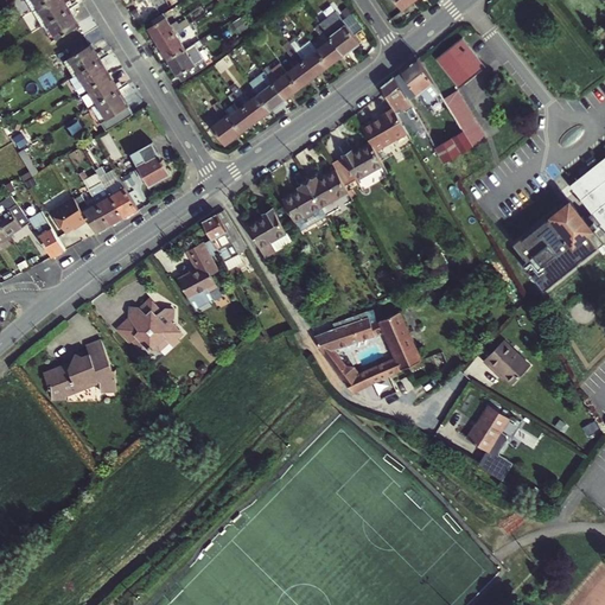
[(32,0),(24,0),(32,13),(38,10),(32,0)]
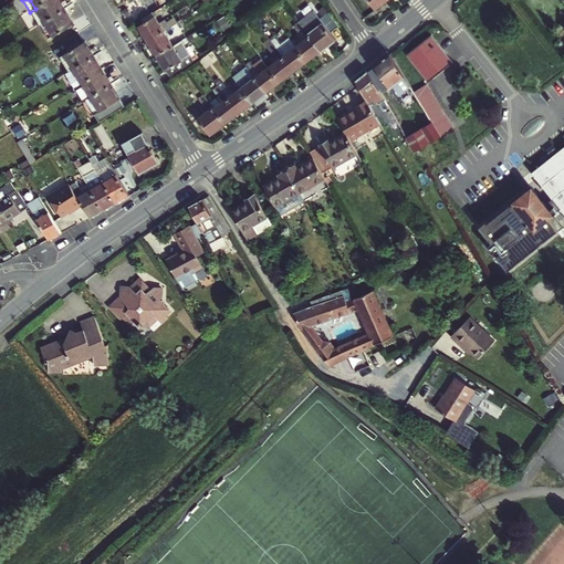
[(49,0),(35,9),(44,22),(65,9),(61,2),(59,3),(56,0),(49,0)]
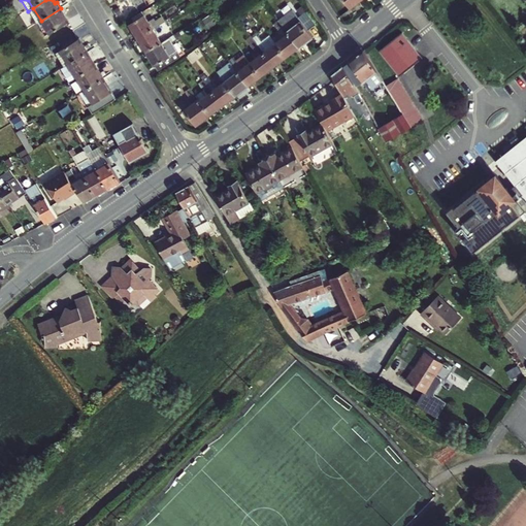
[(341,0),(349,9),(361,0),(341,0)]
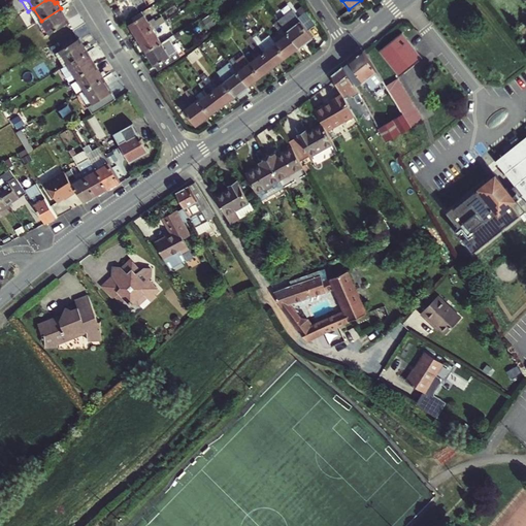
[(120,23),(130,15),(125,7),(114,14),(120,23)]
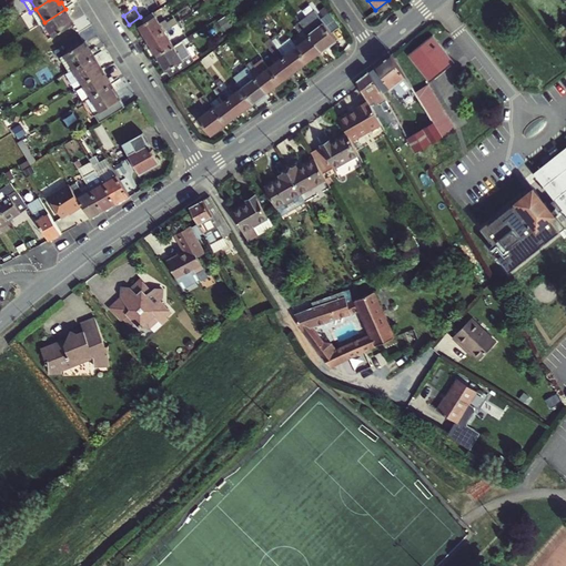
[(36,9),(30,12),(39,26),(44,22),(36,9)]
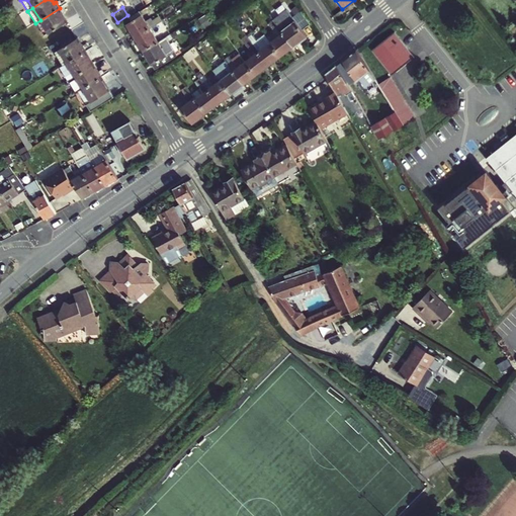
[(63,13),(60,8),(40,20),(49,33),(66,22),(61,14),(63,13)]
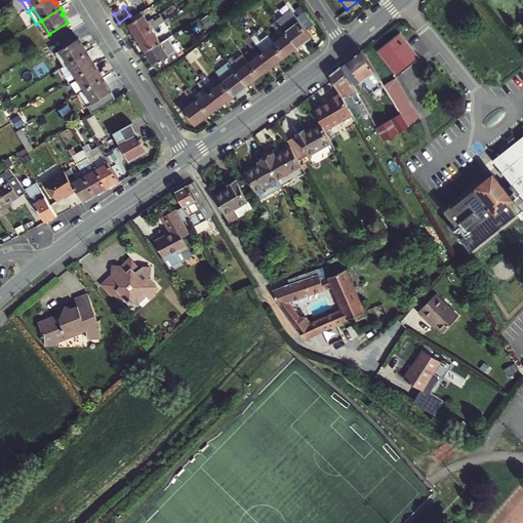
[(126,25),(135,39),(150,30),(155,27),(162,22),(159,17),(147,25),(141,15),(126,25)]
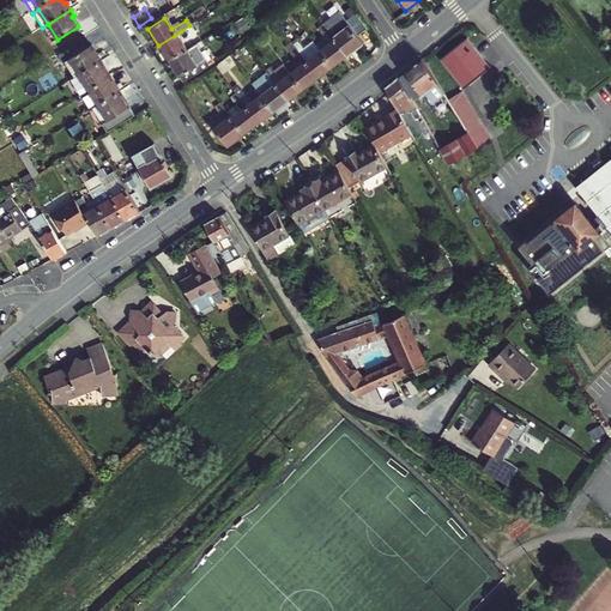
[(333,40),(346,56),(362,44),(349,25),(340,31),(331,18),(322,25),(328,32),(333,40)]
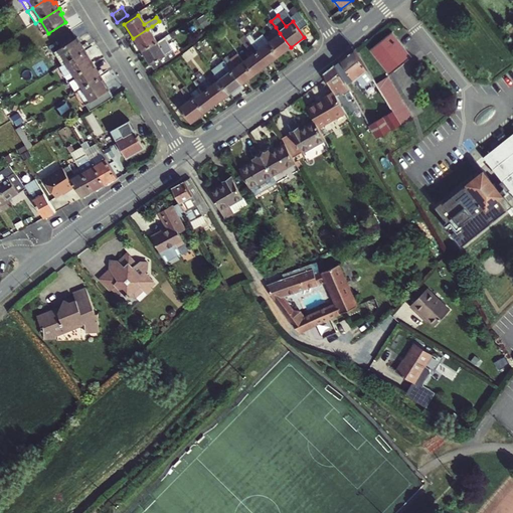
[(40,20),(35,23),(43,36),(48,33),(40,20)]
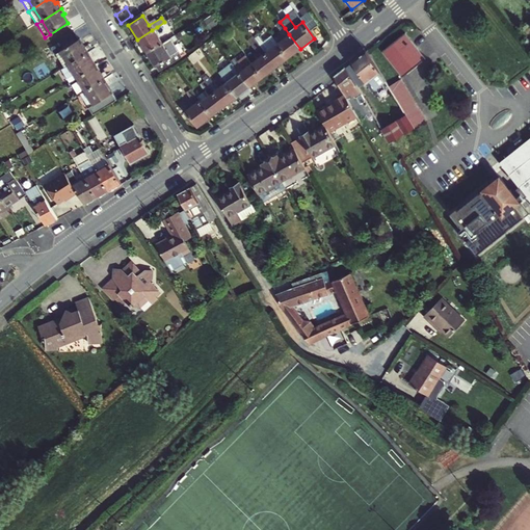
[(164,22),(157,27),(160,31),(167,26),(164,22)]
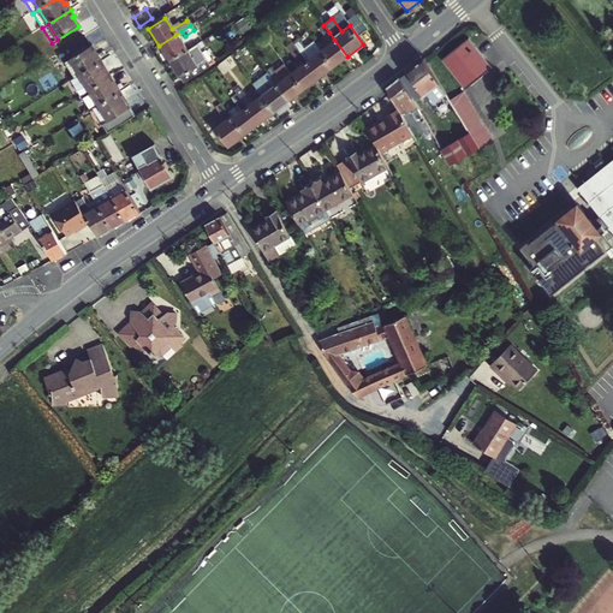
[(323,25),(317,29),(325,37),(329,33),(323,25)]
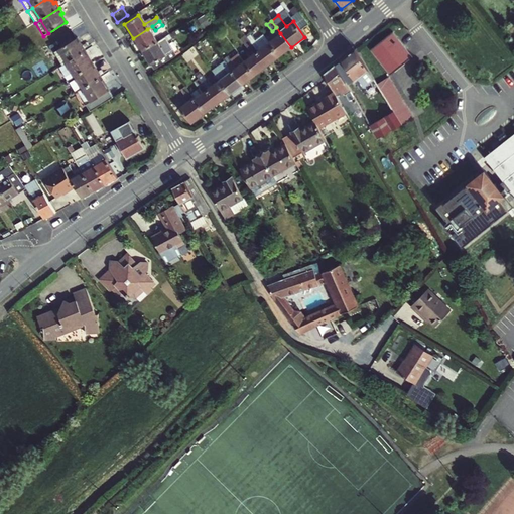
[(147,29),(133,38),(141,51),(156,42),(147,29)]
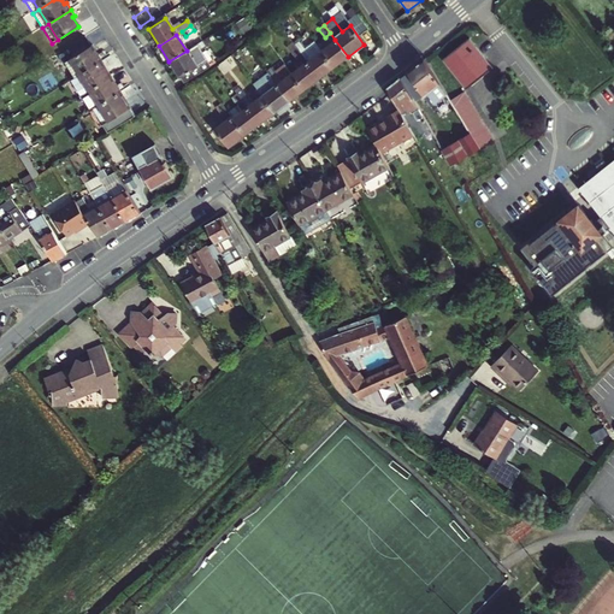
[(468,39),(443,59),(465,89),(490,70),(468,39)]
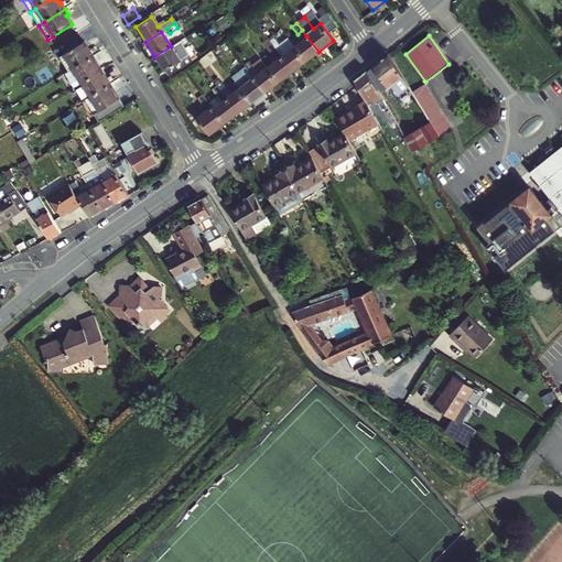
[(306,36),(293,46),(305,62),(319,52),(306,36)]
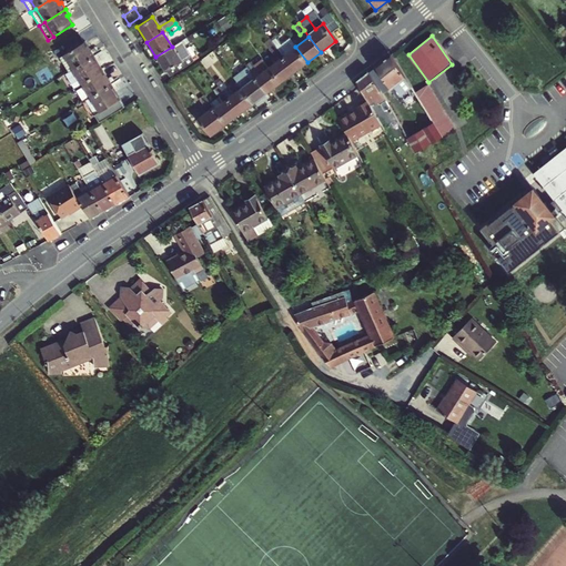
[(155,57),(168,76),(192,59),(184,46),(189,43),(185,39),(172,47),(155,57)]
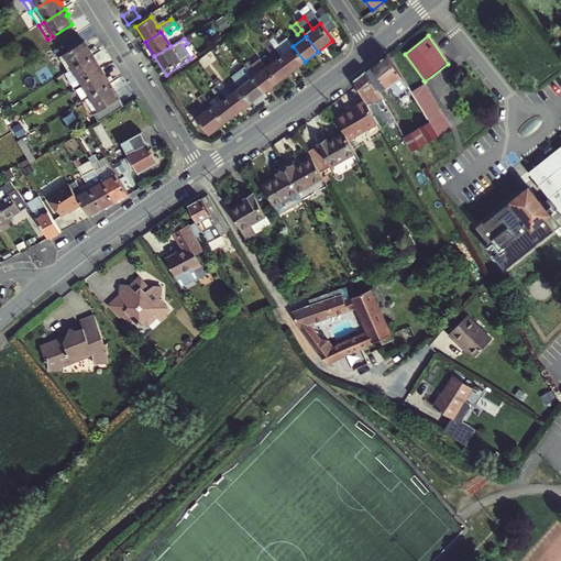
[(274,40),(268,43),(274,51),(279,46),(274,40)]
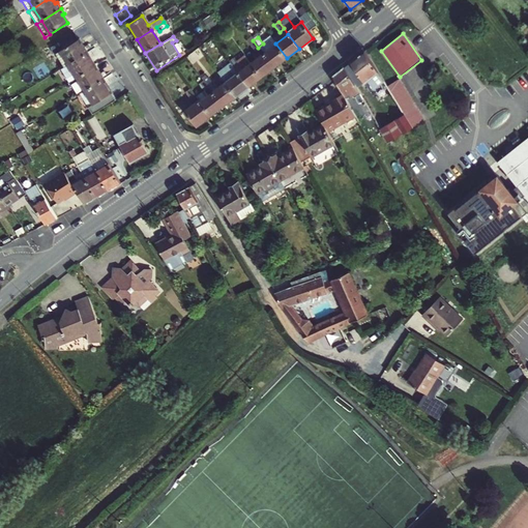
[(60,51),(68,64),(88,52),(84,46),(83,47),(79,40),(60,51)]
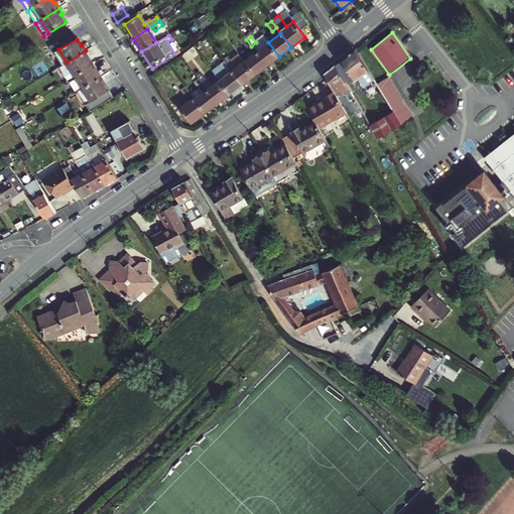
[(247,48),(239,55),(254,76),(267,66),(256,52),(251,46),(246,39),(242,42),(247,48)]
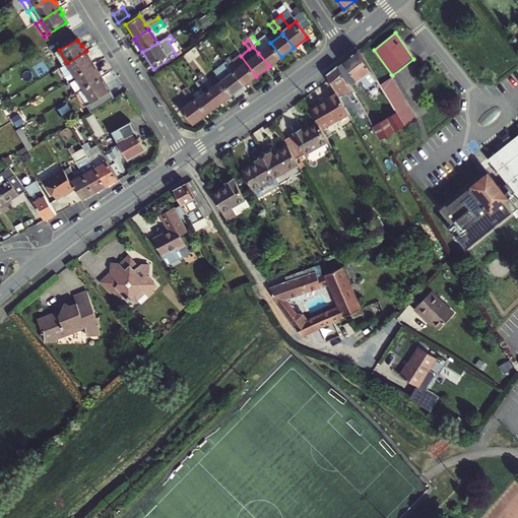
[(253,47),(258,53),(263,49),(259,42),(258,43),(253,47)]
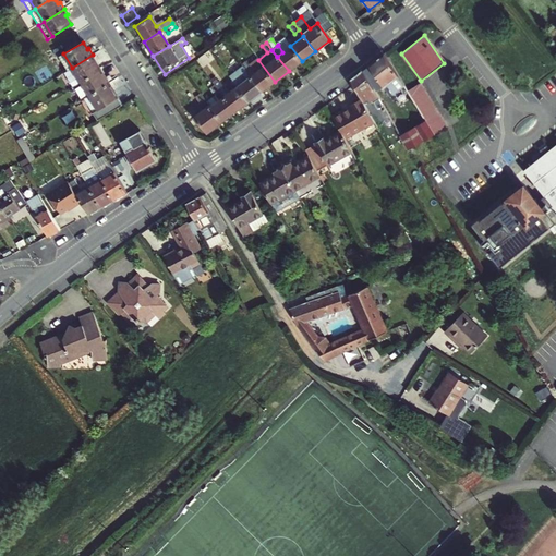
[(277,57),(289,71),(302,61),(290,46),(282,52),(277,57)]
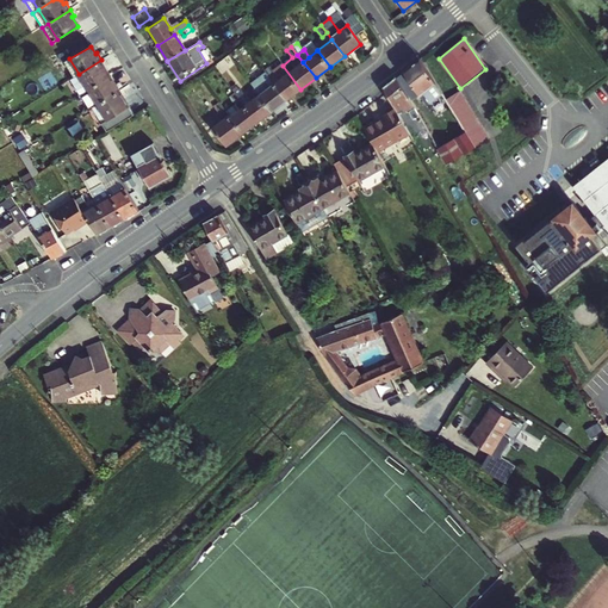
[(79,74),(69,59),(64,62),(73,78),(79,74)]
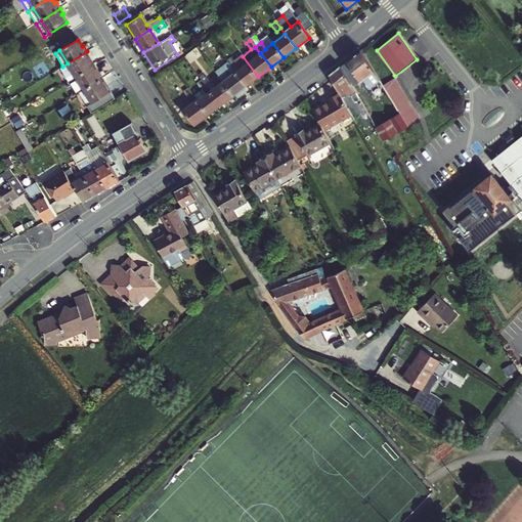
[(381,85),(360,50),(346,61),(359,82),(362,80),(367,89),(376,83),(379,87),(381,85)]
